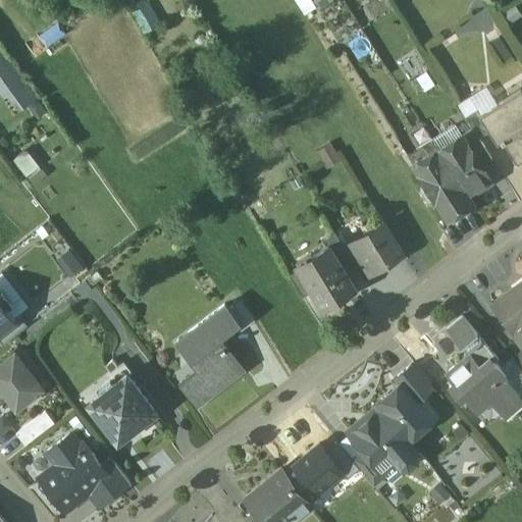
[(521,72),(521,66),(512,52),(502,58),(515,79),(521,72)]
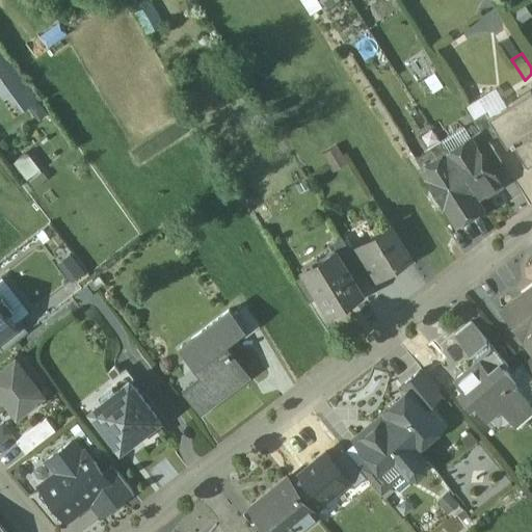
[(32,106),(10,77),(0,84),(0,92),(18,117),(32,106)]
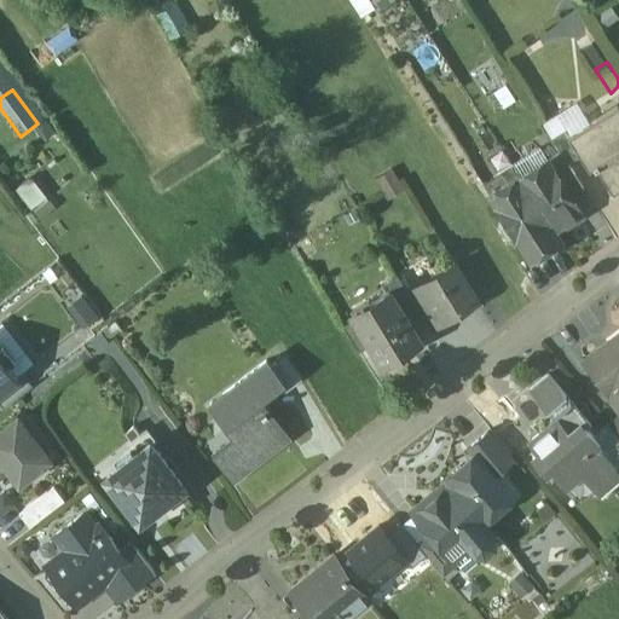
[(577,104),(543,126),(551,139),(565,131),(568,137),(589,123),(577,104)]
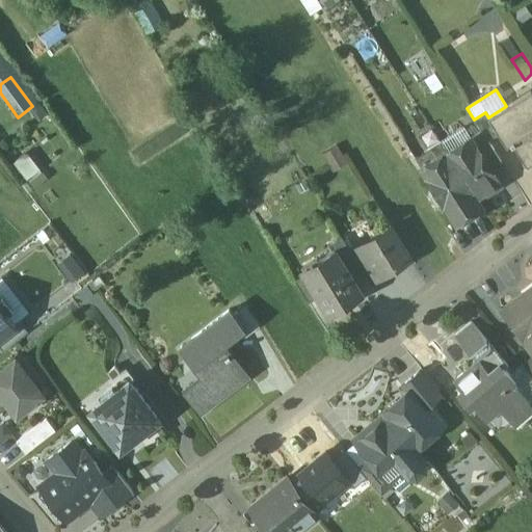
[(488,117),(488,118),(493,125),(499,134),(507,147),(508,144),(510,148),(513,145),(528,166),(531,163),(531,91),(531,90),(506,106),(488,117)]
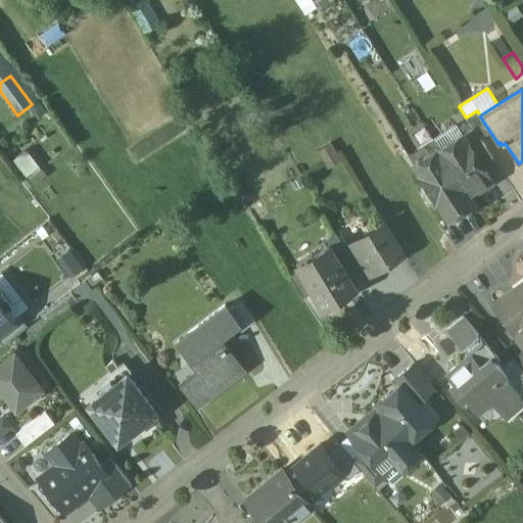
[(477,110),(466,117),(473,129),(478,138),(479,139),(490,132),(484,123),(480,116),(480,115),(477,110)]
